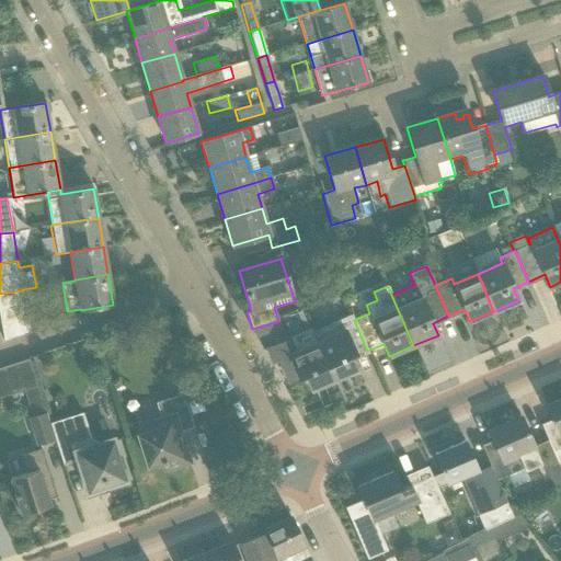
[(23,290),(21,290),(0,294),(0,320),(3,341),(30,332),(23,290)]
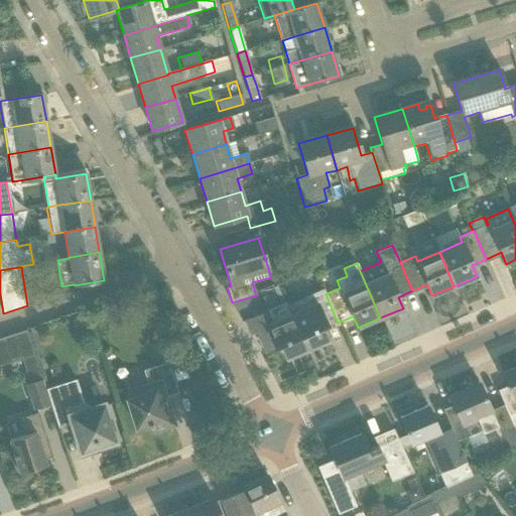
[(307,306),(289,314),(305,351),(327,341),(320,328),(337,320),(326,294),(326,295),(323,289),(303,297),(307,306)]
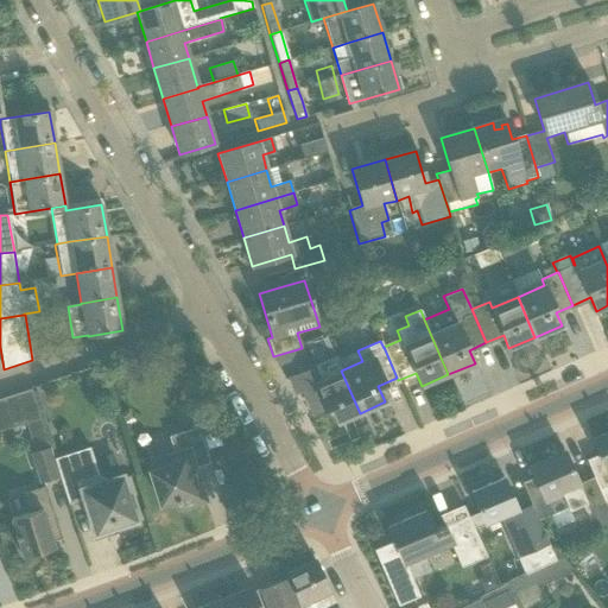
[(316,366),(310,368),(289,379),(295,393),(302,390),(312,415),(330,407),(337,423),(360,413),(341,371),(322,380),(316,366)]
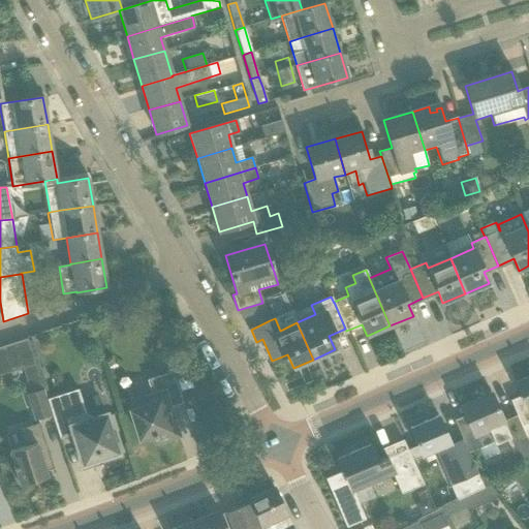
[(13,343),(22,369),(35,365),(27,339),(13,343)]
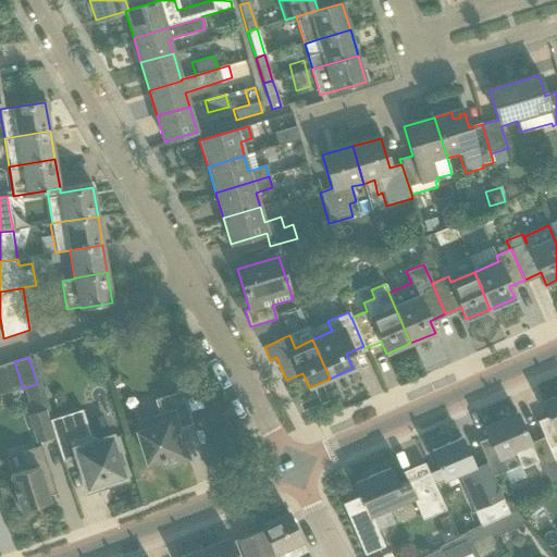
[(23,388),(14,361),(1,366),(10,393),(23,388)]
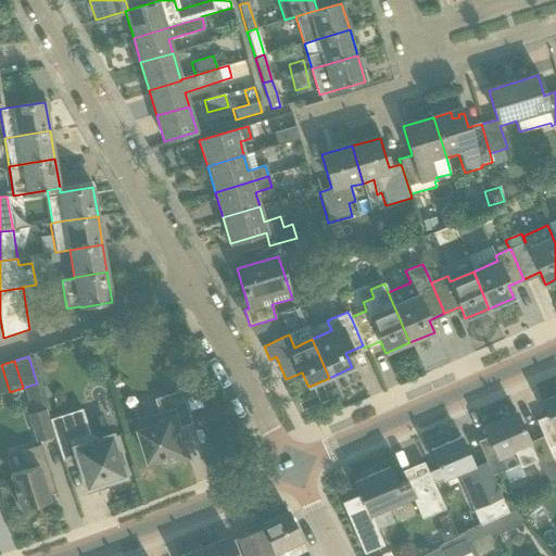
[(0,394),(10,392),(1,365),(0,365),(0,394)]
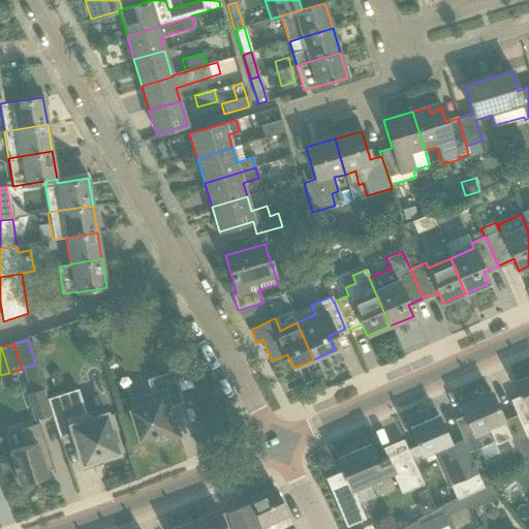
[(155,438),(156,442),(178,435),(168,407),(182,403),(178,391),(175,378),(173,371),(146,380),(151,396),(146,397),(149,405),(130,410),(139,438),(152,435),(153,438),(155,438)]
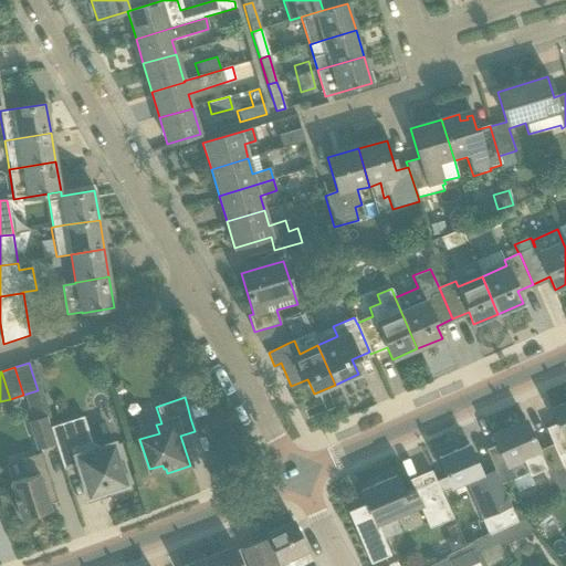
[(187,405),(190,418),(205,413),(200,400),(187,405)]
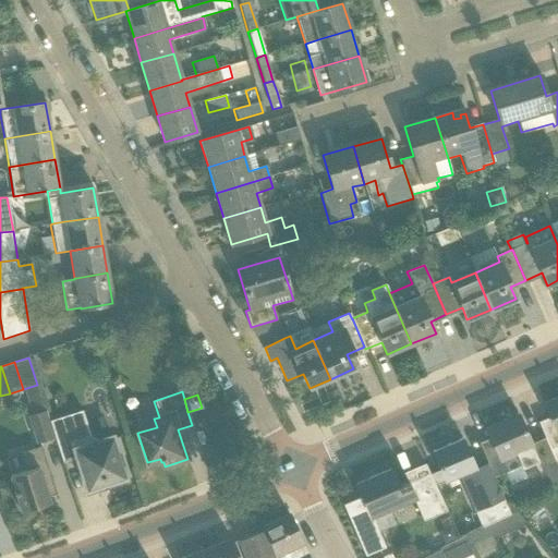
[(537,422),(545,438),(549,450),(555,461),(557,469),(557,396),(544,402),(549,417),(537,422)]
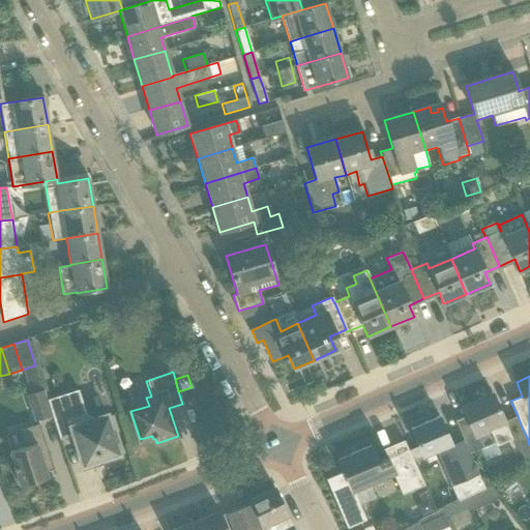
[(78,389),(47,400),(52,416),(59,439),(72,435),(82,467),(119,454),(107,414),(94,418),(86,414),(78,389)]
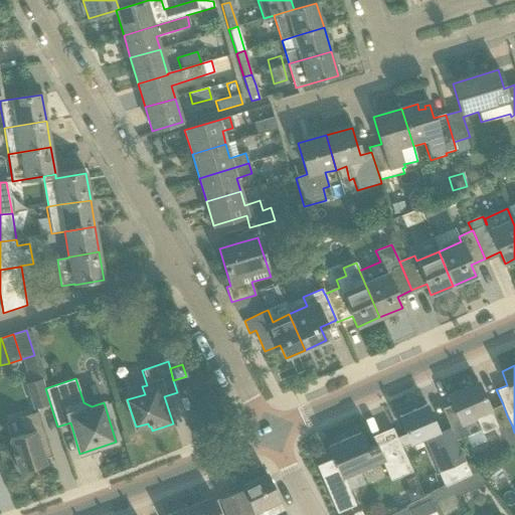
[(28,383),(26,384),(34,409),(50,404),(45,388),(42,379),(41,379),(28,383)]
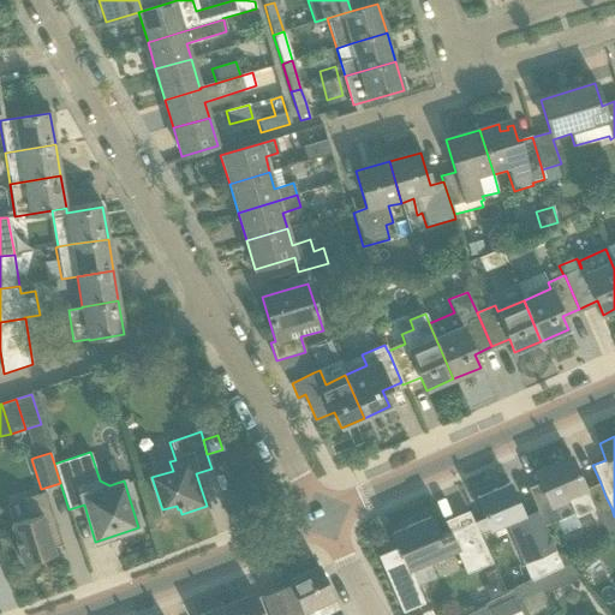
[(527,489),(537,512),(543,525),(574,512),(575,514),(583,512),(590,529),(599,525),(608,544),(614,539),(614,517),(611,508),(605,496),(601,483),(585,489),(571,457),(535,472),(541,483),(527,489)]
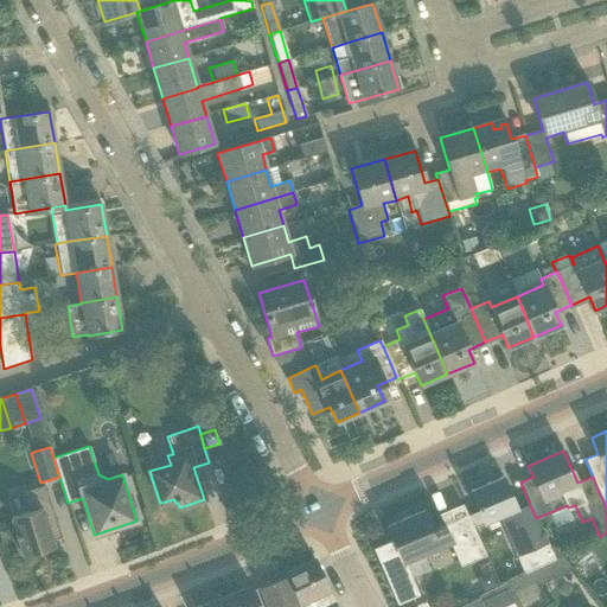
[(254,477),(244,461),(230,470),(238,485),(254,477)]
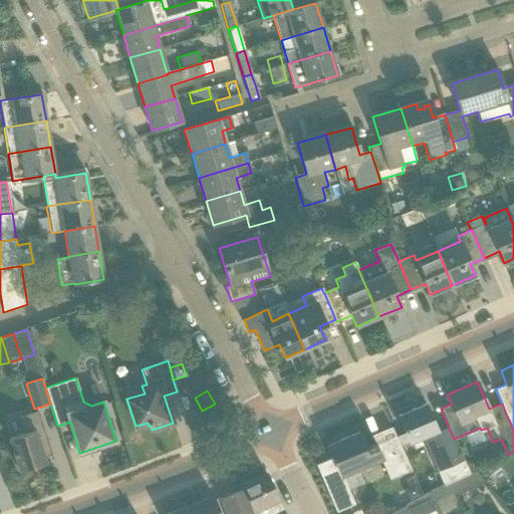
[(463,459),(454,439),(449,428),(438,433),(425,404),(398,416),(410,443),(424,437),(438,469),(446,485),(449,484),(469,474),(464,463),(462,459),(463,459)]
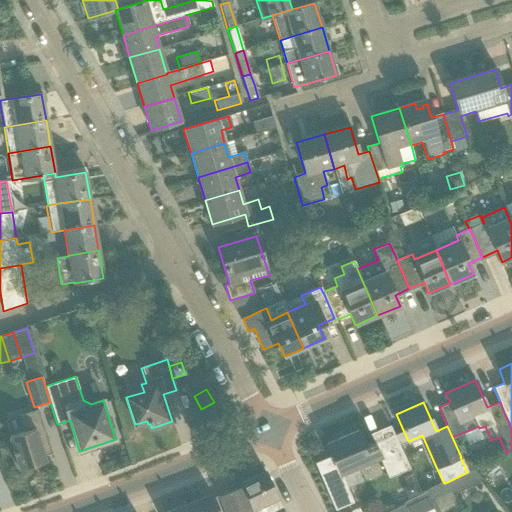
[(9,438),(13,451),(19,470),(46,461),(43,452),(50,450),(38,410),(18,417),(23,433),(9,438)]
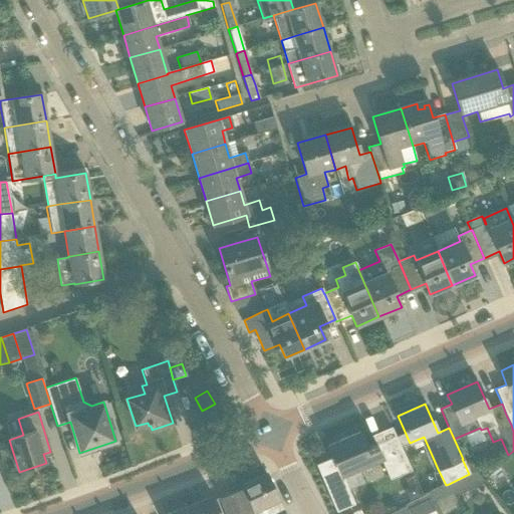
[(328,446),(333,458),(348,490),(363,483),(358,470),(380,460),(390,480),(411,471),(396,436),(376,445),(375,443),(365,448),(359,432),(328,446)]
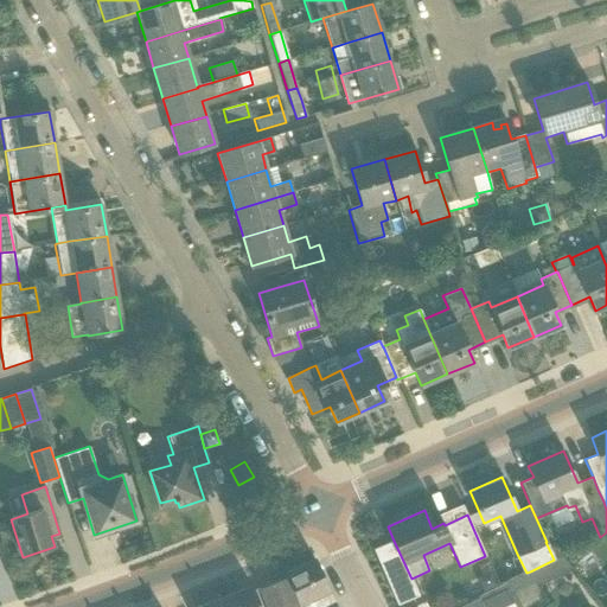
[(411,579),(394,541),(372,549),(397,605),(419,595),(411,579)]
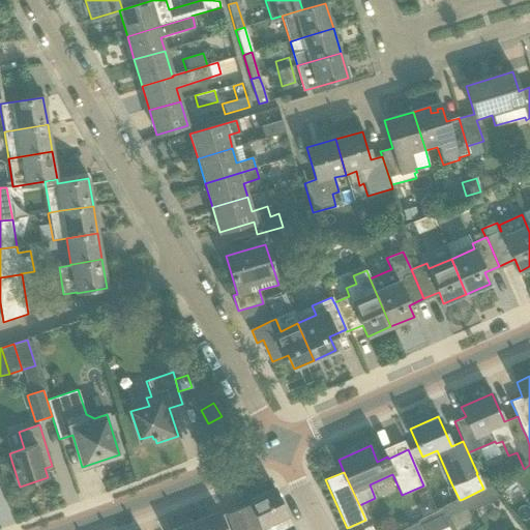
[(483,489),(463,499),(469,511),(497,498),(492,484),(483,489)]
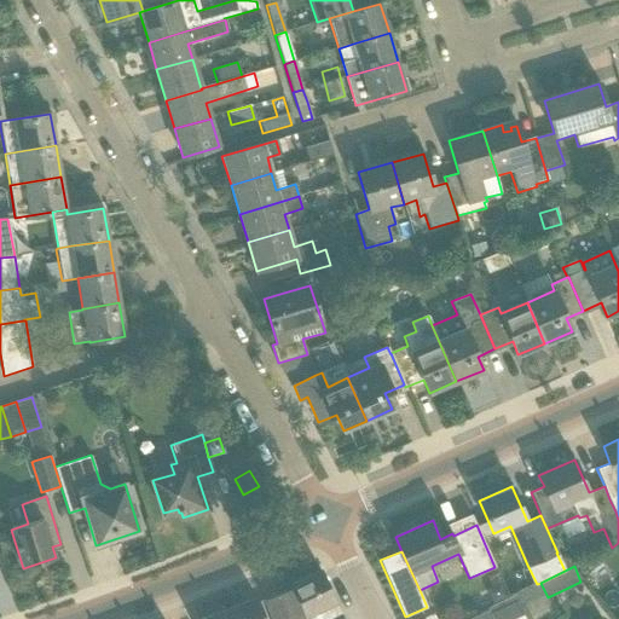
[(287,618),(328,618),(341,613),(319,570),(291,584),(293,589),(278,594),(287,618)]
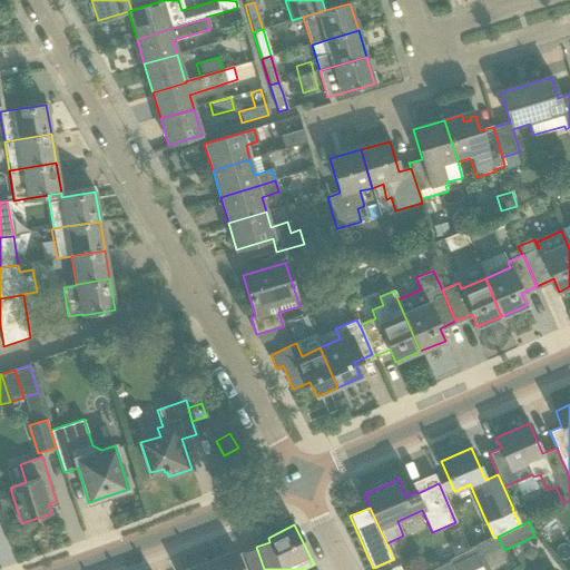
[(481,569),(478,561),(494,553),(498,560),(505,556),(498,537),(494,538),(449,561),(429,569),(481,569)]
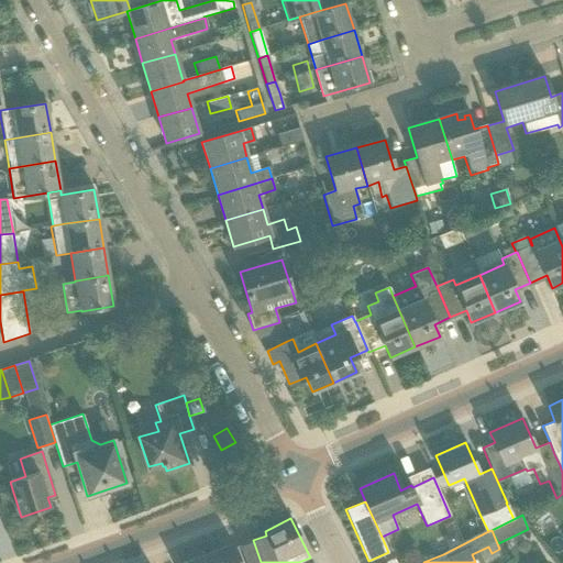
[(240,545),(245,562),(261,562),(253,540),(240,545)]
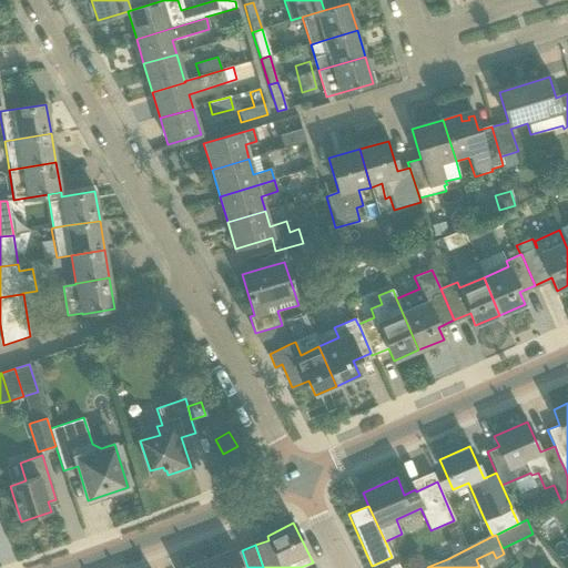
[(242,567),(235,548),(208,559),(211,567),(242,567)]
